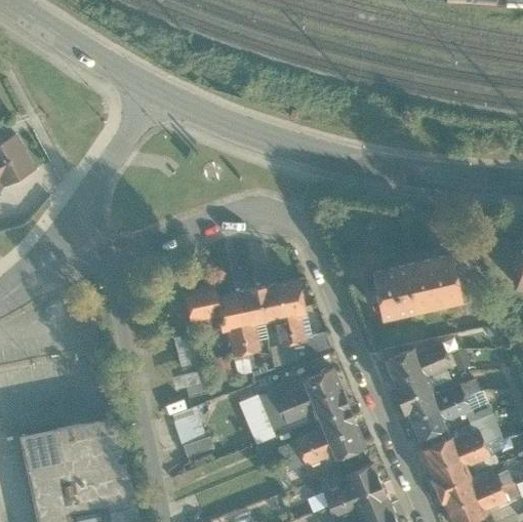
[(0,167),(27,153),(16,135),(0,144),(0,167)]
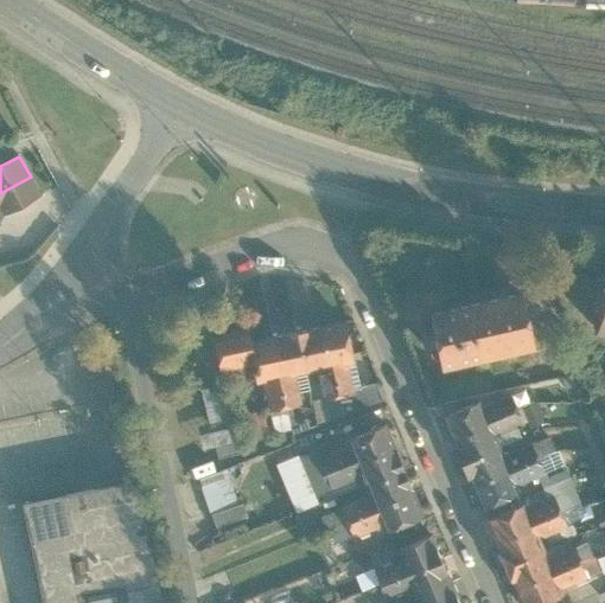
[(31,177),(0,193),(0,209),(1,209),(6,217),(42,197),(31,177)]
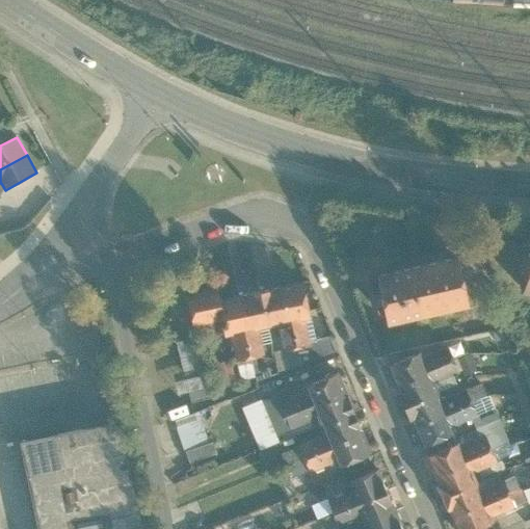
[(529,240),(513,243),(521,292),(529,290),(529,240)]
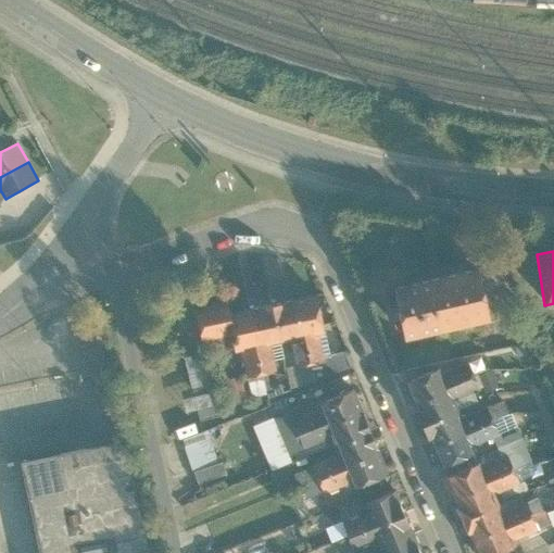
[(399,305),(390,308),(393,319),(401,317),(405,336),(490,317),(480,269),(394,289),(399,305)]
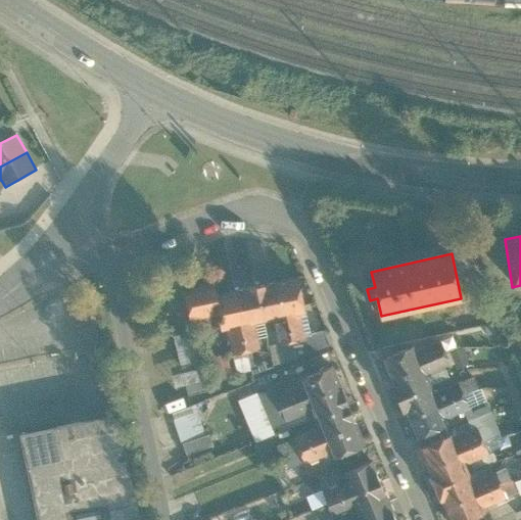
[(297,277),(279,281),(292,341),(296,360),(328,352),(324,334),(306,338),(301,314),(304,313),(297,277)]
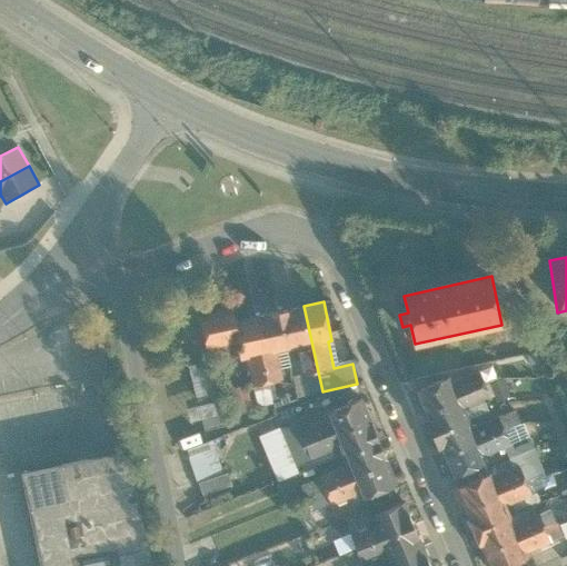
[(304,306),(276,313),(285,351),(299,348),(306,375),(318,371),(304,306)]
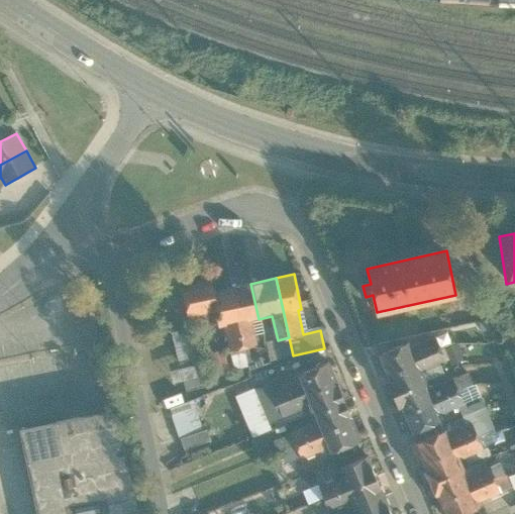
[(210,284),(181,290),(186,316),(214,310),(218,328),(224,327),(229,350),(243,347),(230,288),(212,292),(210,284)]
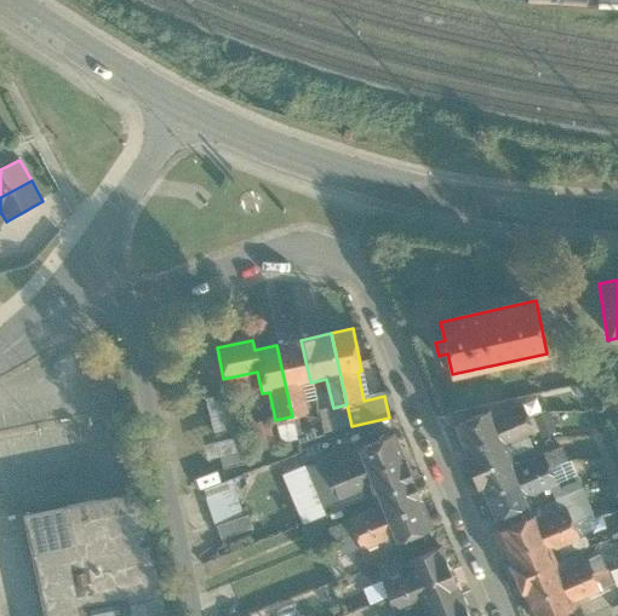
[(301,340),(276,345),(292,416),(310,413),(303,384),(310,383),(301,340)]
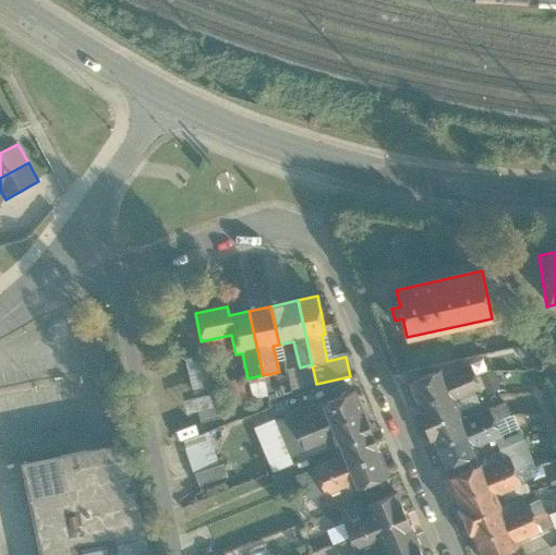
[(220,399),(210,356),(185,361),(195,405),(220,399)]
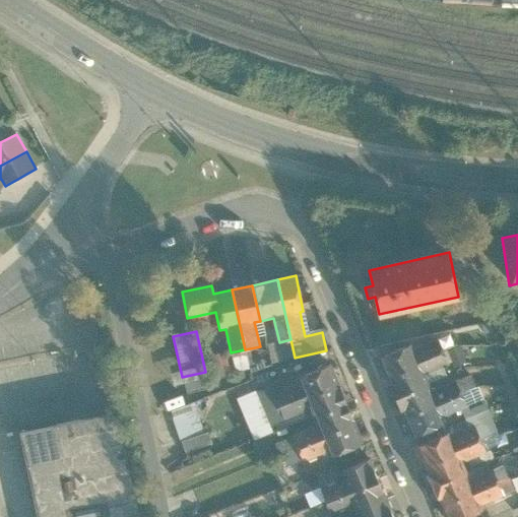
[(398,397),(431,385),(426,376),(450,365),(438,339),(414,348),(412,343),(380,356),(385,368),(392,383),(398,397)]
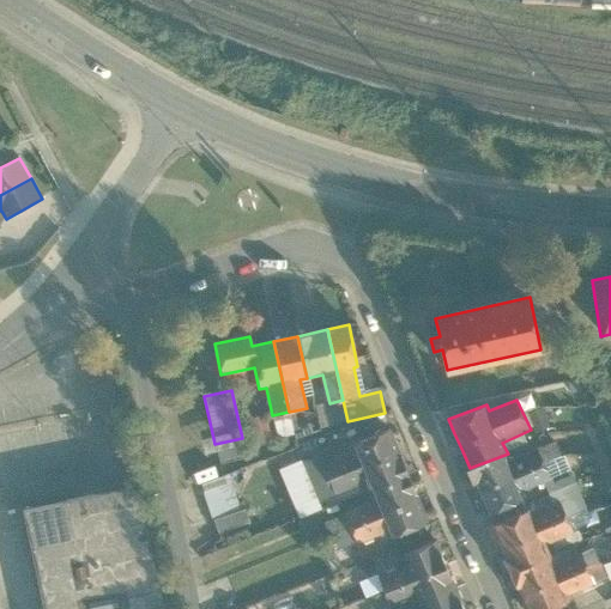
[(551,428),(542,409),(530,415),(538,434),(551,428)]
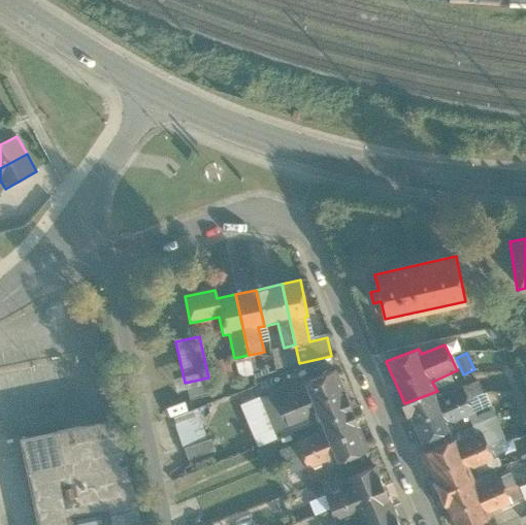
[(339,383),(333,368),(301,382),(303,388),(278,399),(290,425),(315,415),(318,422),(351,408),(346,397),(339,383)]
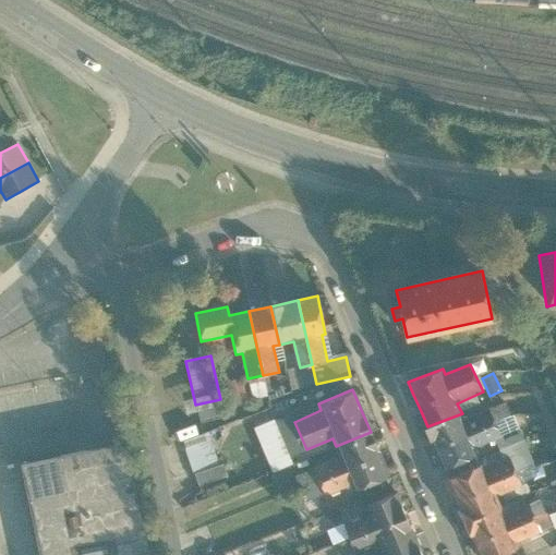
[(511,417),(506,405),(491,410),(496,423),(511,417)]
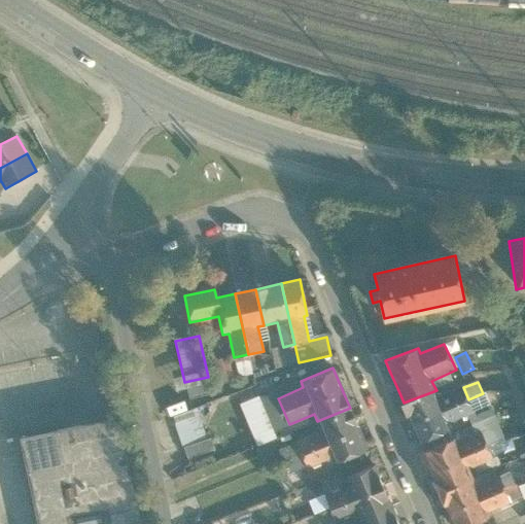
[(212,396),(209,384),(187,388),(190,400),(212,396)]
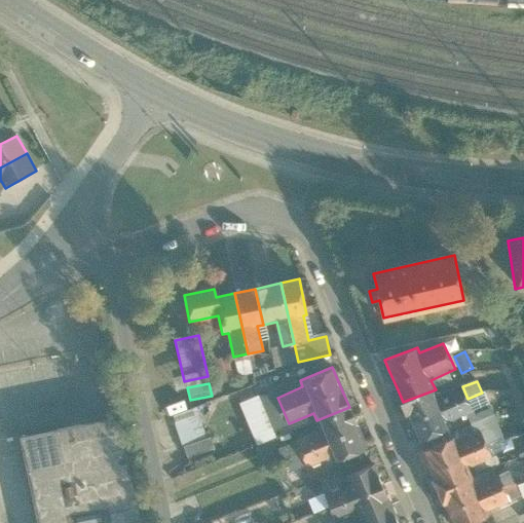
[(414,431),(418,440),(451,428),(449,422),(472,413),(460,386),(439,396),(436,389),(403,402),(409,416),(414,431)]
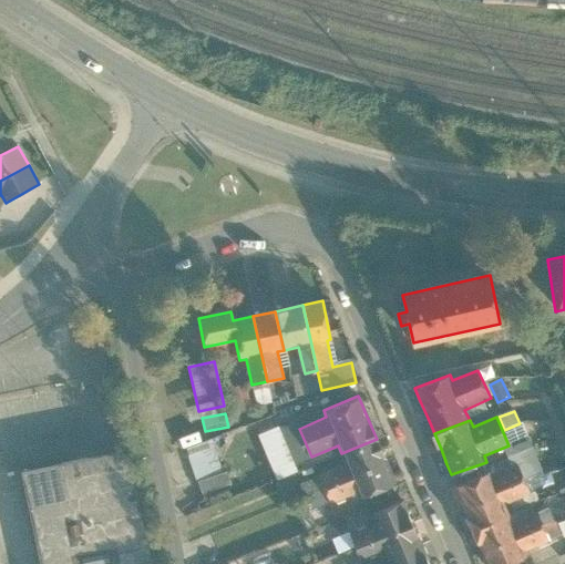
[(525,439),(521,426),(504,431),(510,444),(525,439)]
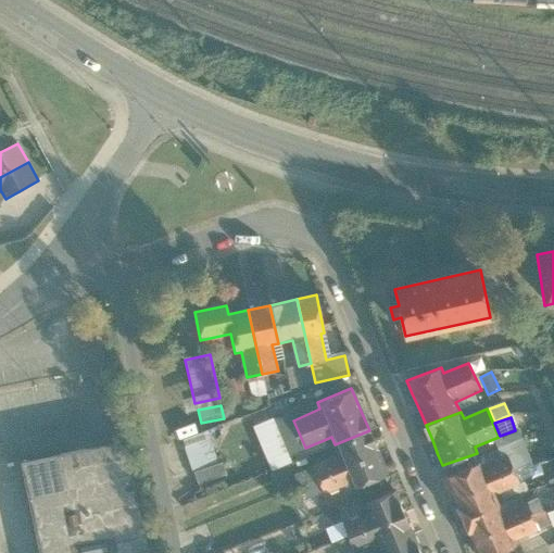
[(185,442),(205,486),(233,473),(212,429),(185,442)]
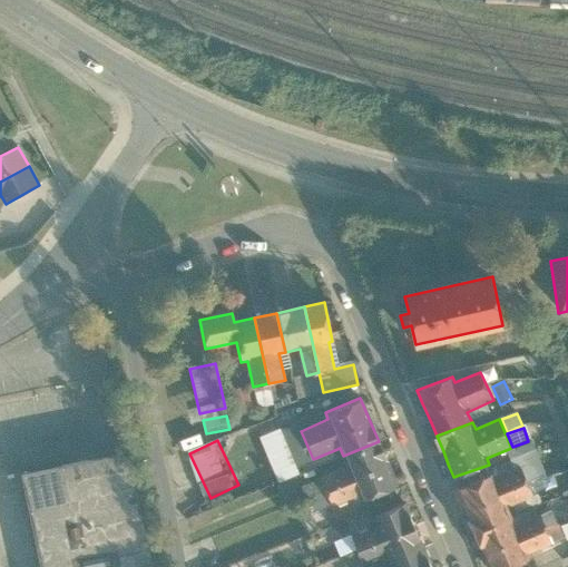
[(362,501),(398,486),(392,473),(387,460),(379,441),(343,456),(349,468),(321,479),(333,507),(360,496),(362,501)]
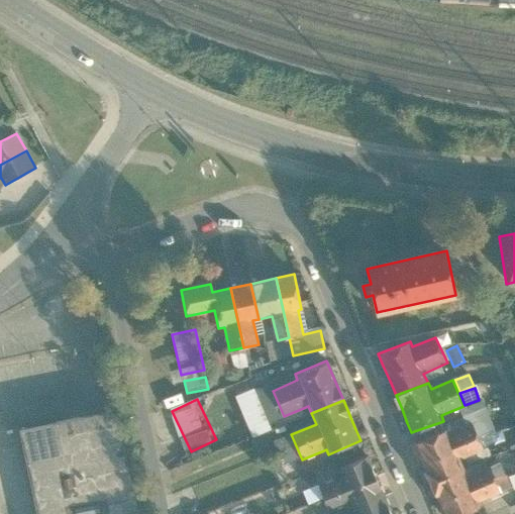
[(496,431),(482,400),(466,408),(480,438),(496,431)]
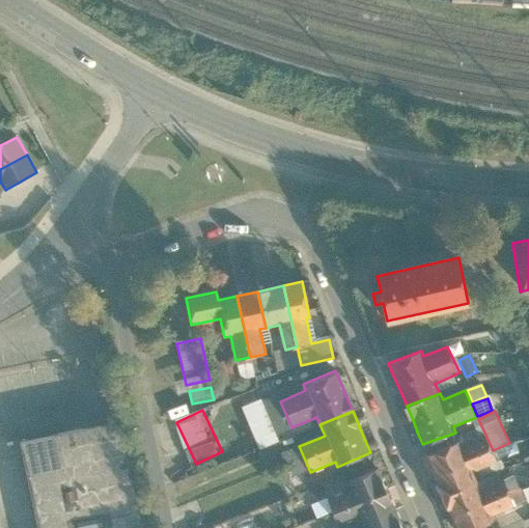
[(136,527),(117,421),(21,445),(40,527),(136,527)]
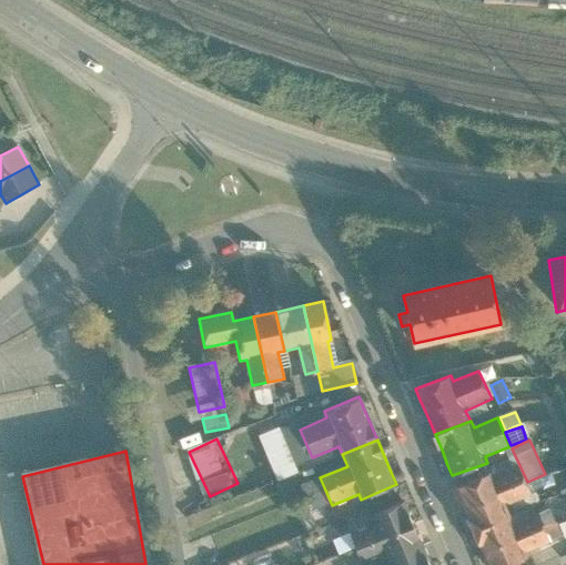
[(466,515),(473,530),(512,516),(506,506),(531,495),(518,468),(493,478),(491,473),(455,487),(461,501),(466,515)]
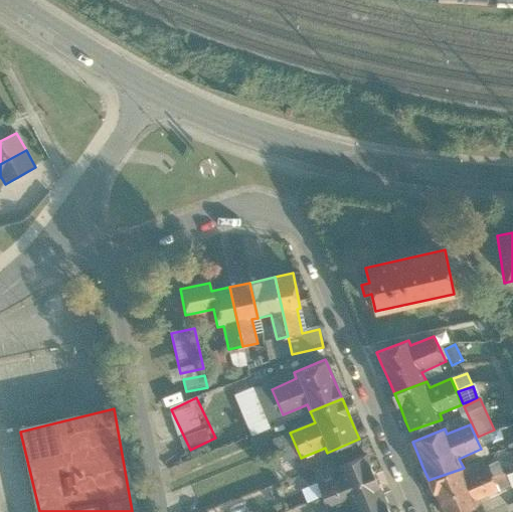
[(352,511),(383,498),(379,489),(372,470),(365,456),(335,468),(338,475),(317,484),(328,509),(348,500),(352,511)]
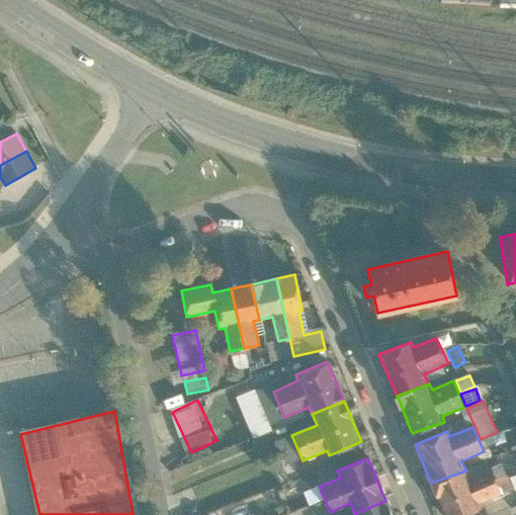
[(507,477),(503,466),(494,470),(498,481),(507,477)]
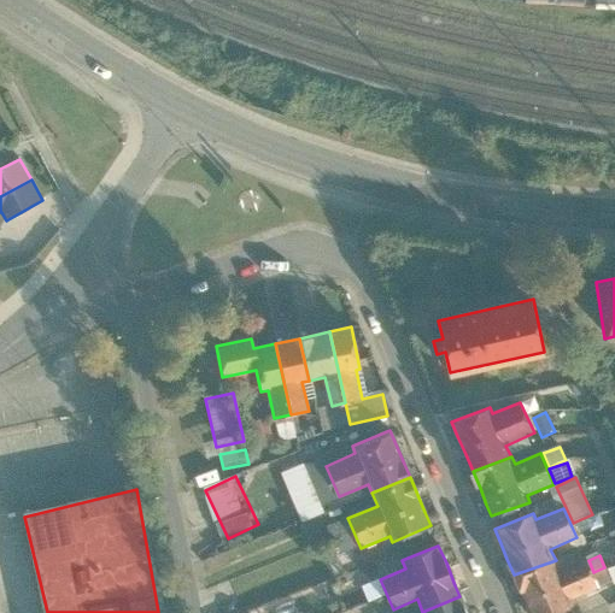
[(528,608),(529,612),(560,612),(574,607),(572,601),(601,589),(585,559),(561,570),(556,560),(514,575),(521,591),(528,608)]
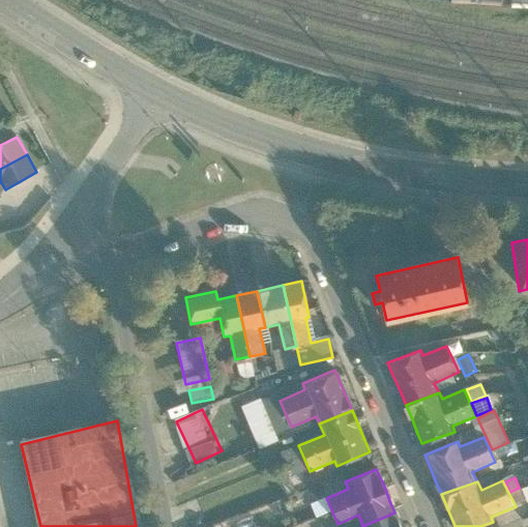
[(525,499),(520,489),(510,493),(516,503),(525,499)]
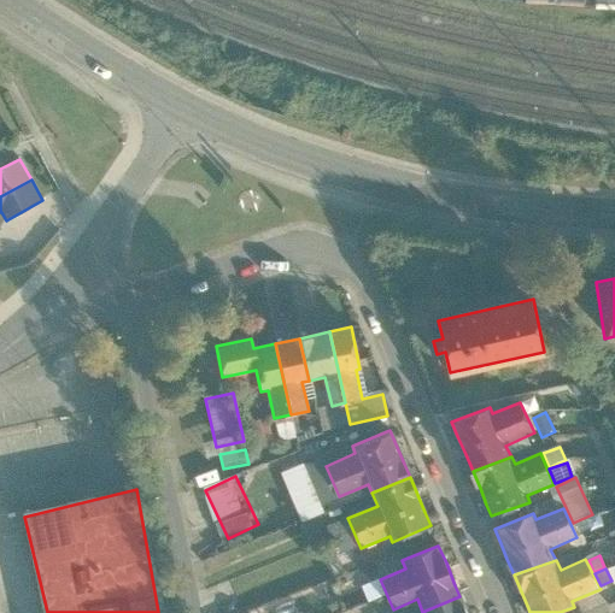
[(467,612),(460,596),(422,612),(467,612)]
